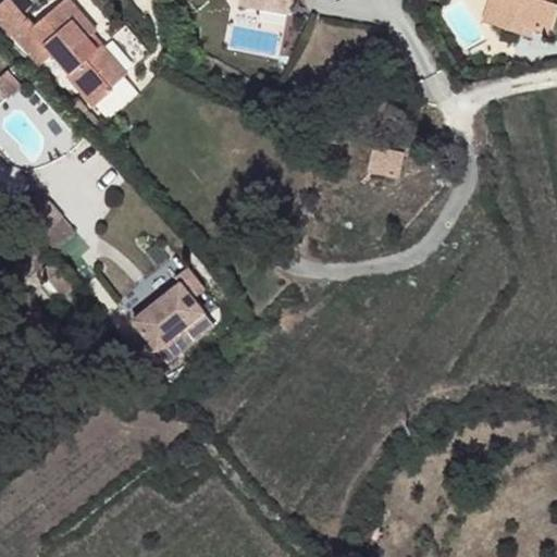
[(98,32),(70,0),(65,0),(34,27),(9,0),(5,0),(0,4),(0,25),(10,37),(14,34),(40,66),(53,54),(71,74),(69,76),(95,107),(113,90),(112,88),(128,74),(103,45),(100,48),(90,37),(98,32)]
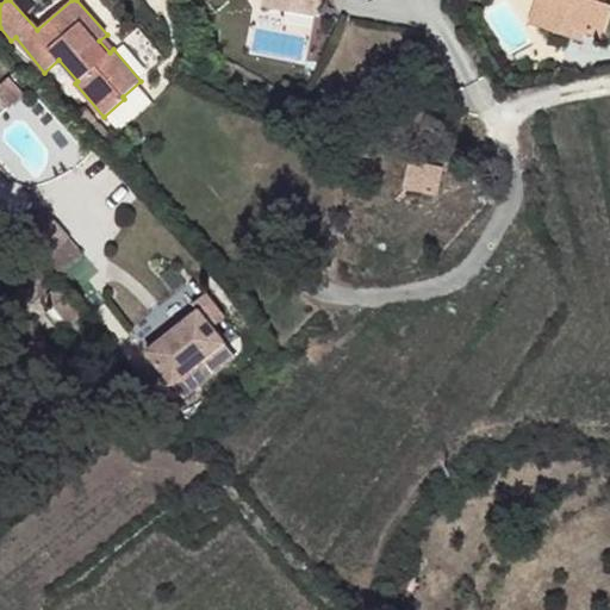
[(265,0),(263,7),(317,17),(318,0),(265,0)]
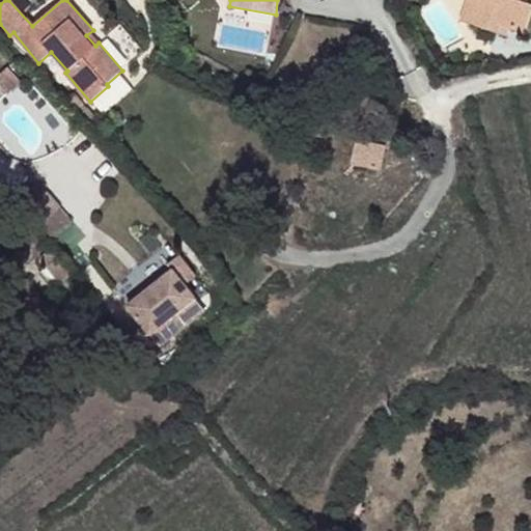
[(473,25),(481,0),(466,0),(459,20),(473,25)]
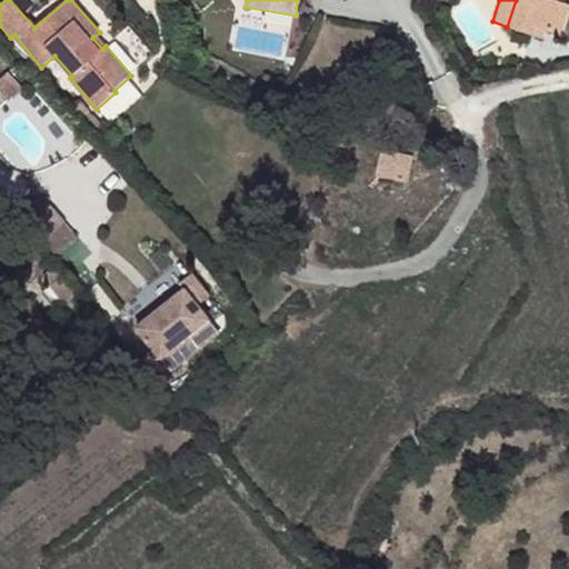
[(516,0),(507,27),(532,35),(535,27),(546,31),(552,33),(565,2),(558,0),(557,0),(516,0)]
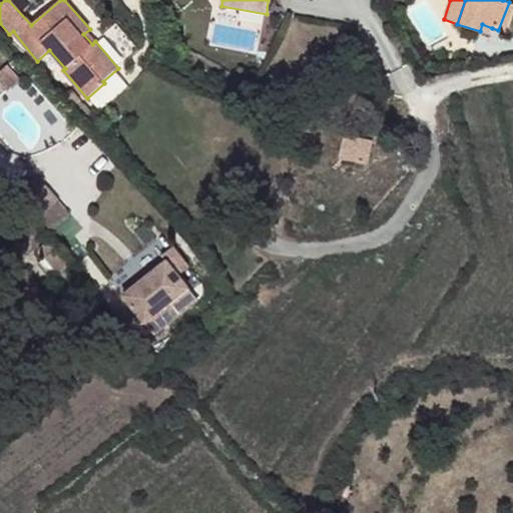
[(512,3),(509,2),(498,30),(504,32),(512,7),(512,3)]
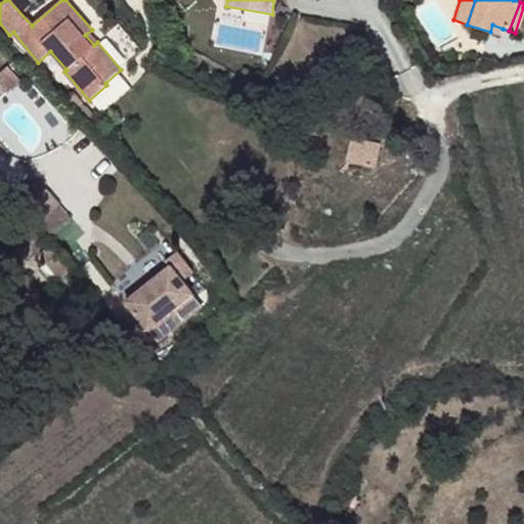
[(503,29),(492,25),(490,32),(500,35),(503,29)]
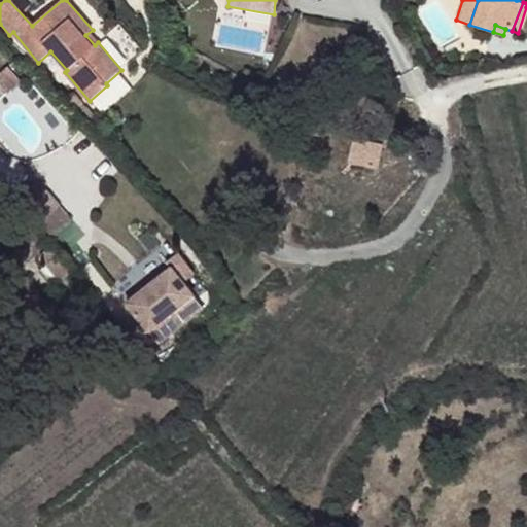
[(98,42),(89,33),(85,35),(95,45),(98,42)]
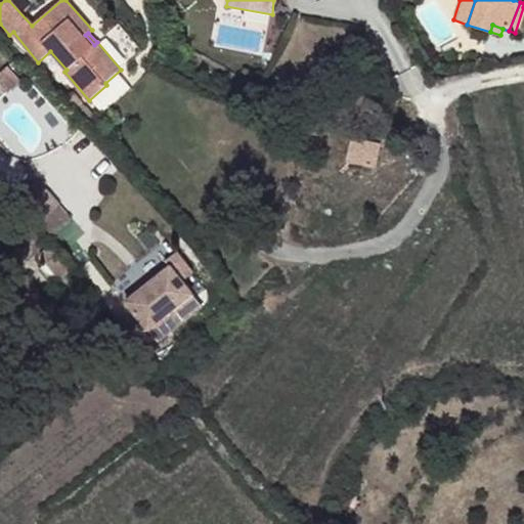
[(22,80),(9,66),(0,74),(0,84),(7,93),(22,80)]
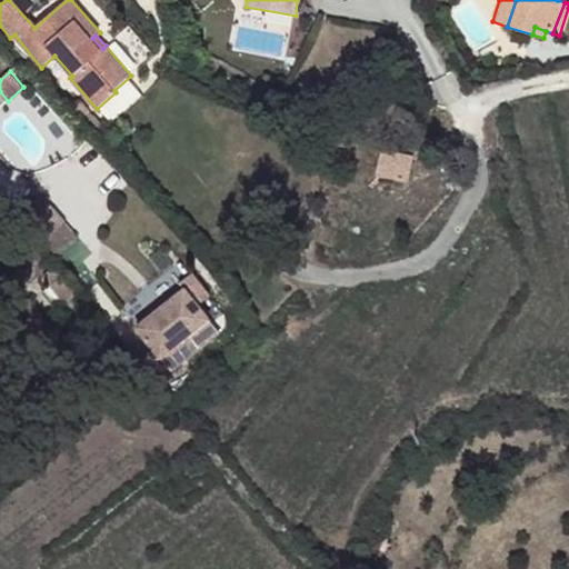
[(413,157),(382,150),(377,176),(409,181),(413,157)]
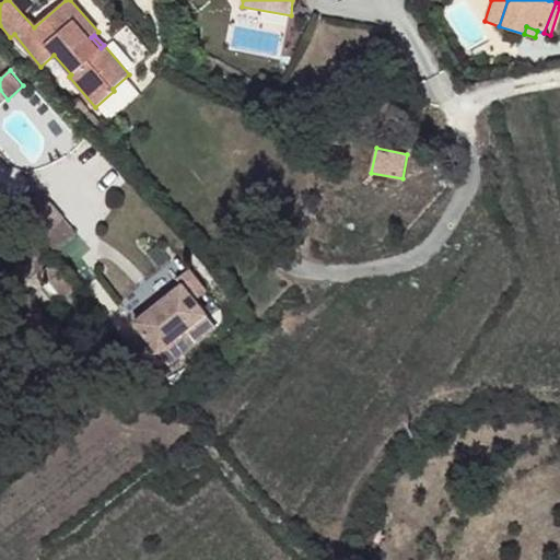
[(65,219),(43,194),(33,201),(41,210),(28,220),(42,237),(65,219)]
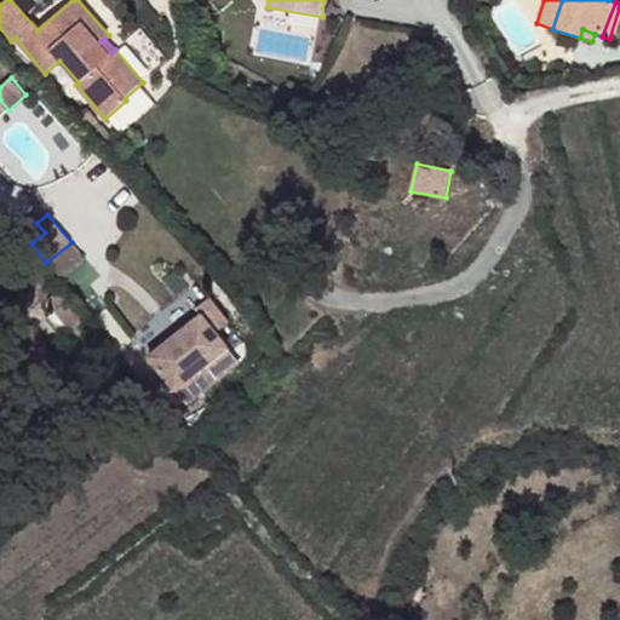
[(82,258),(72,242),(46,263),(58,277),(82,258)]
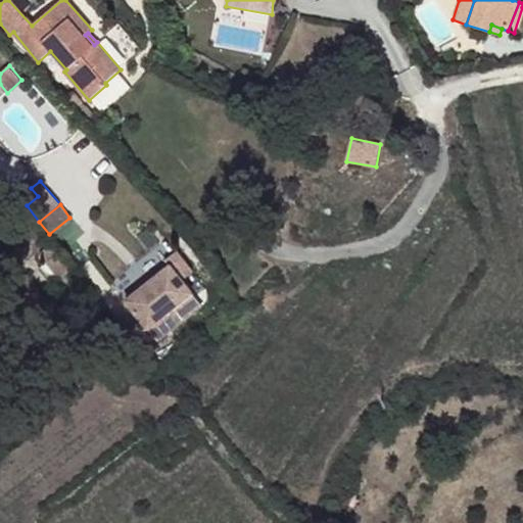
[(55,256),(48,247),(40,254),(40,256),(41,259),(43,260),(44,262),(45,262),(47,262),(48,262),(55,256)]
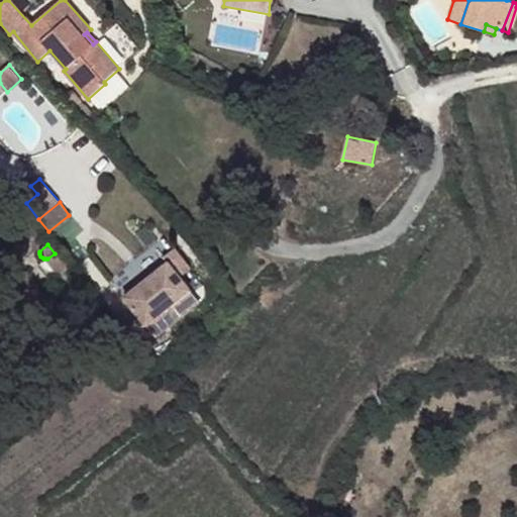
[(191,269),(175,248),(164,257),(168,263),(124,298),(156,337),(173,324),(184,315),(174,302),(191,290),(181,277),(191,269)]
